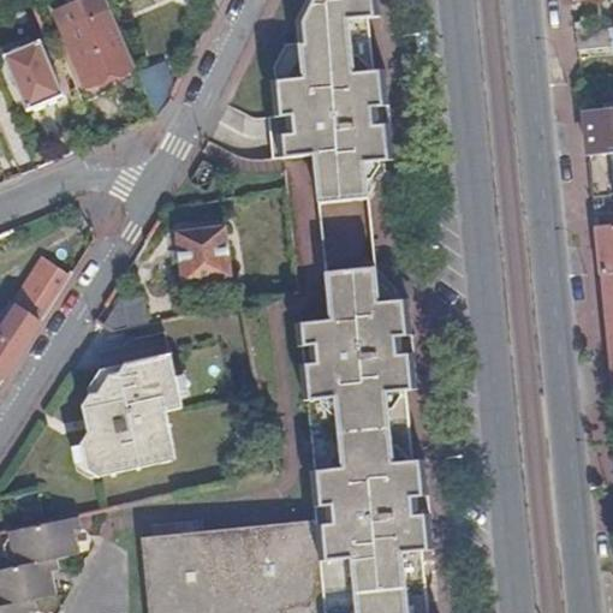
[(87,85),(135,65),(107,0),(82,0),(55,11),(87,85)]
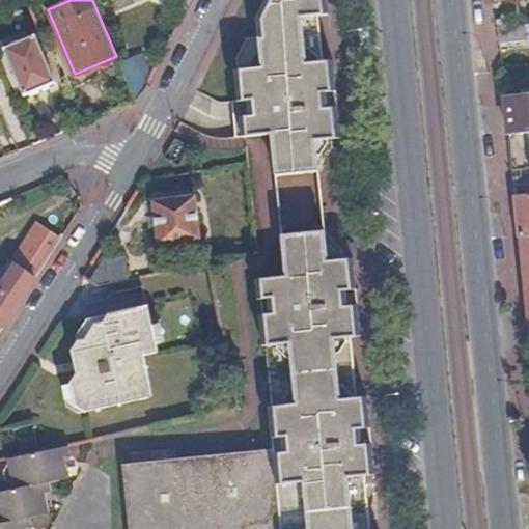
[(321,12),(318,0),(261,0),(254,17),(256,37),(244,39),(234,58),(235,70),(232,71),(234,100),(229,101),(231,118),(233,136),(267,134),(271,173),(313,170),(332,135),(330,106),(335,105),(334,87),(327,88),(326,59),(321,59),(315,14),(321,12)]
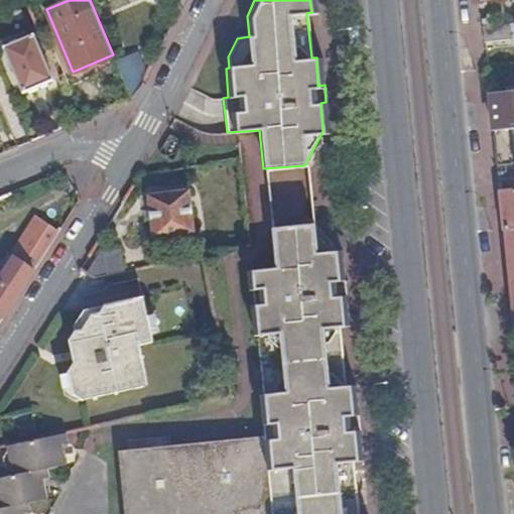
[(483,26),(485,41),(513,38),(512,22),(483,26)]
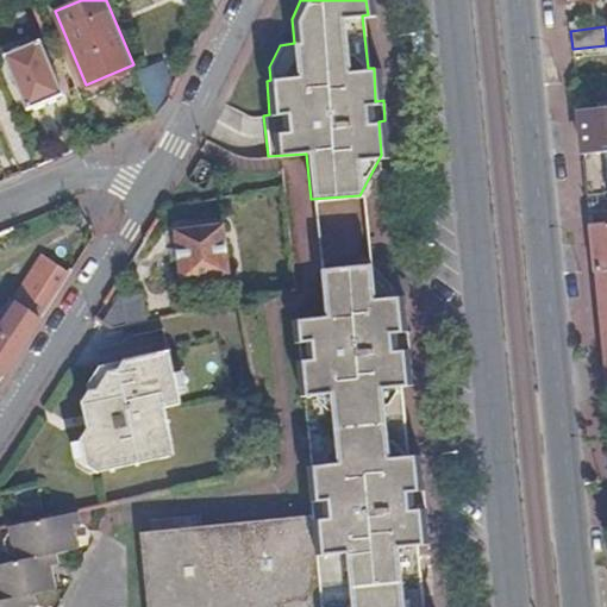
[(27,111),(63,95),(39,41),(5,56),(27,111)]
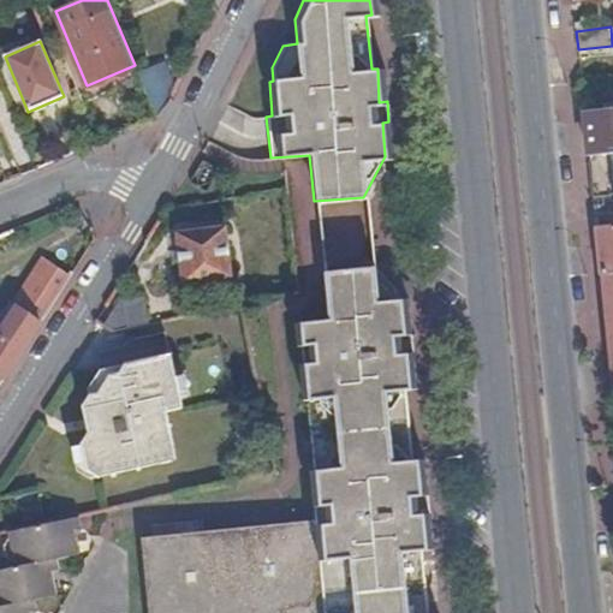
[(156,118),(171,99),(158,66),(138,75),(156,118)]
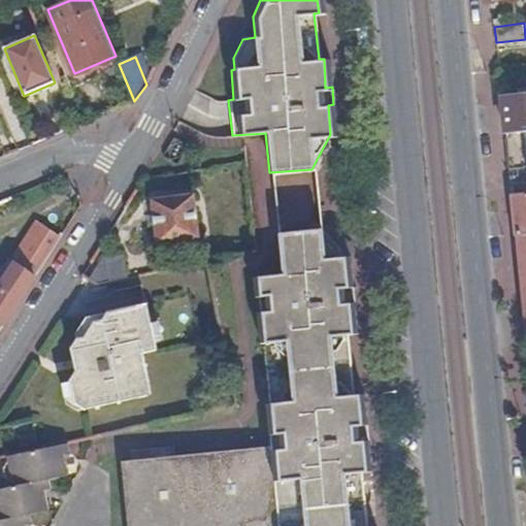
[(502,106),(505,132),(525,129),(525,94),(501,97),(502,106)]
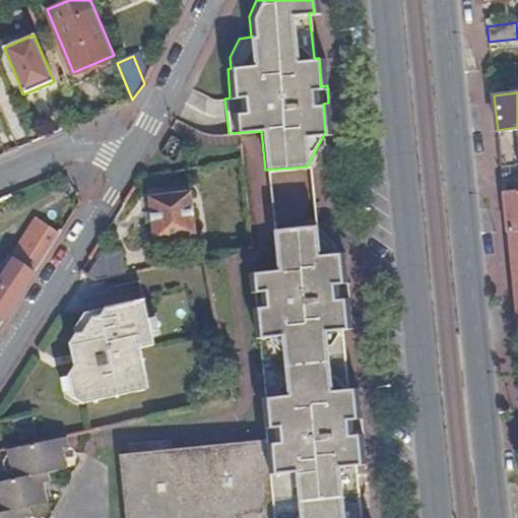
[(500,155),(501,167),(517,165),(517,127),(498,130),(500,155)]
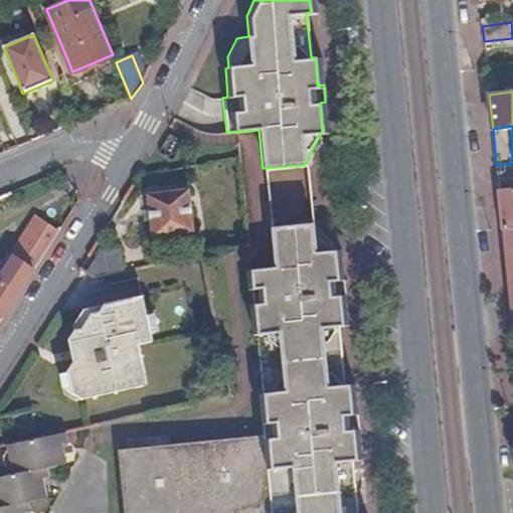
[(154,235),(194,229),(188,190),(149,195),(154,235)]
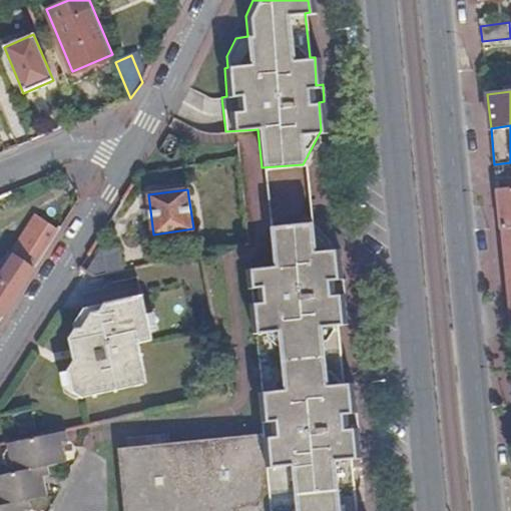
[(498,201),(501,226),(510,225),(510,189),(497,190),(498,201)]
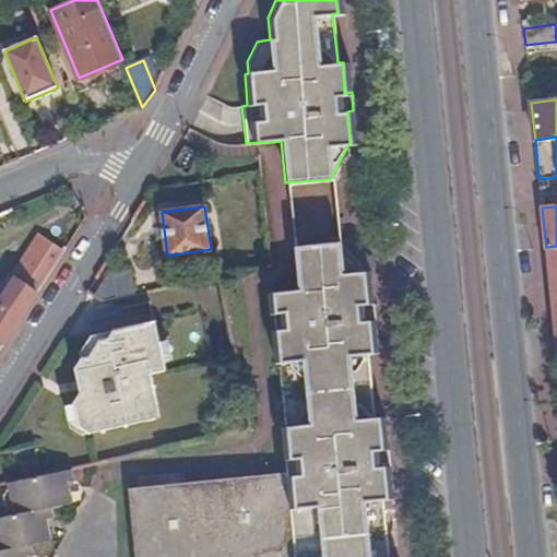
[(0,347),(63,251),(43,238),(0,301),(0,347)]
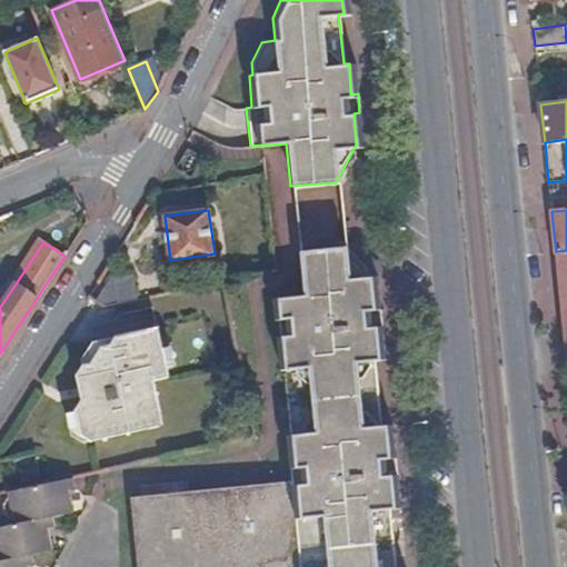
[(288,480),(295,566),(391,566),(389,538),(387,507),(393,507),(389,473),(395,471),(394,456),(387,457),(386,425),(379,426),(372,358),(377,358),(375,326),(380,325),(379,307),(372,308),(370,277),(364,277),(364,266),(344,246),(297,251),(302,296),(271,299),(274,319),(277,319),(279,336),(275,336),(279,369),(282,368),(289,435),(285,435),(288,480)]
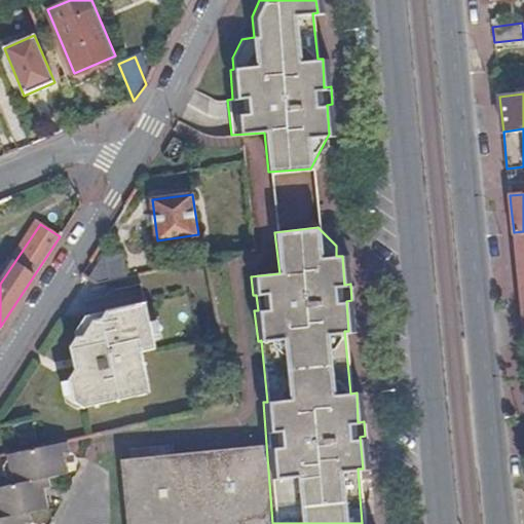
[(523,231),(514,232),(518,276),(523,276),(523,231)]
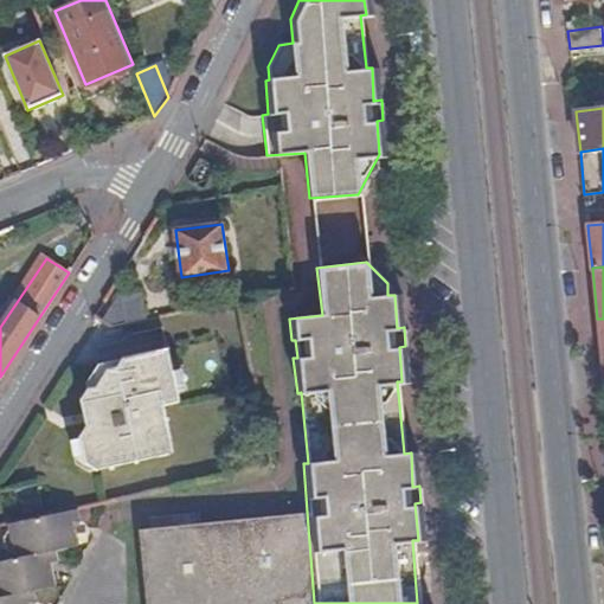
[(111,328),(147,320),(141,294),(116,299),(103,321),(111,328)]
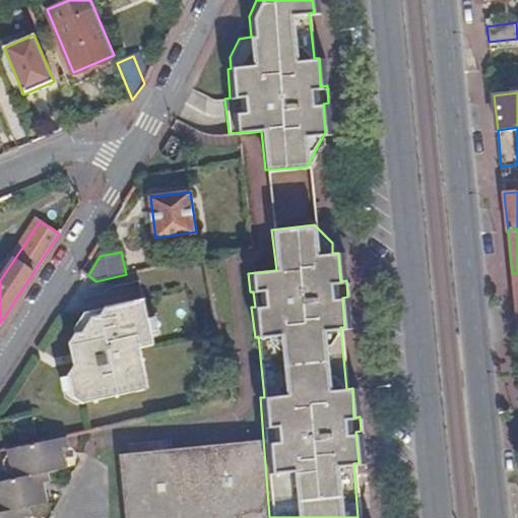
[(84,402),(139,391),(136,379),(145,377),(140,347),(154,344),(145,300),(107,308),(102,316),(93,317),(84,332),(77,333),(71,343),(76,366),(69,374),(74,397),(84,402)]
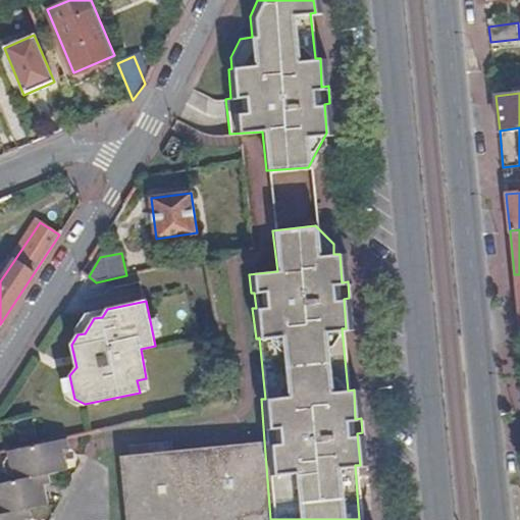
[(18,443),(36,439),(33,425),(21,428),(21,426),(15,428),(18,443)]
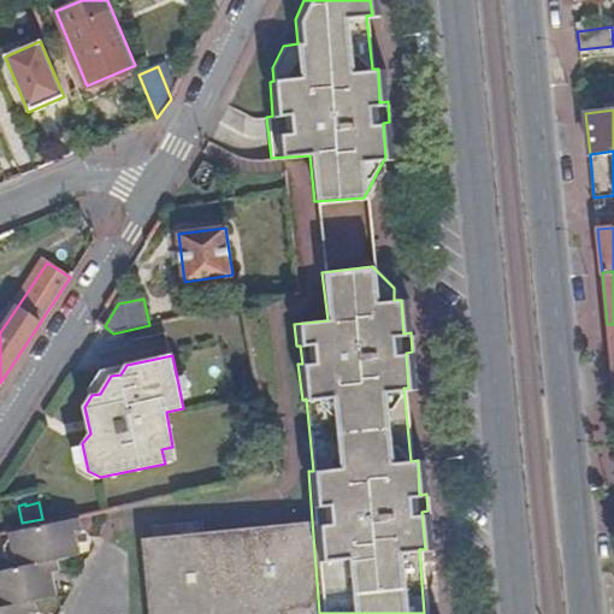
[(16,568),(55,560),(76,555),(71,532),(80,530),(76,517),(9,531),(12,545),(4,549),(6,560),(16,565),(16,568)]
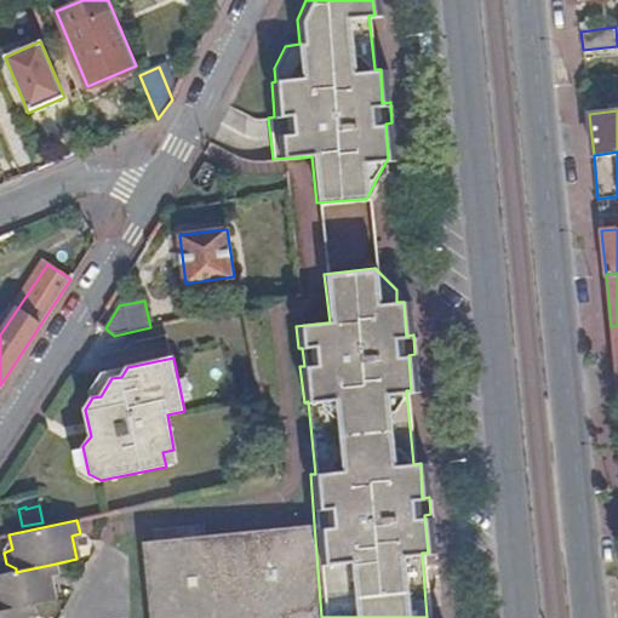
[(148,617),(321,617),(314,524),(141,541),(148,617)]
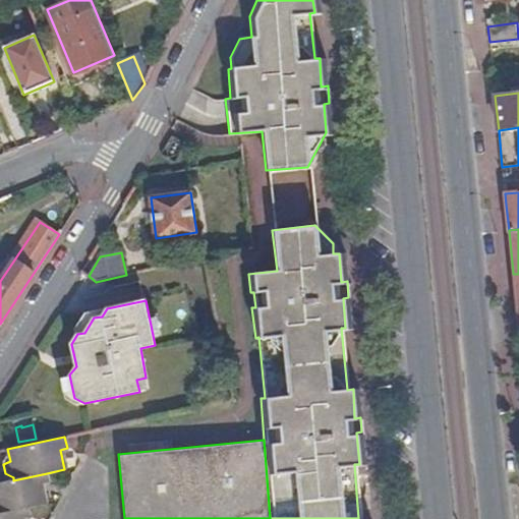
[(47,473),(13,480),(0,483),(0,514),(30,508),(46,504),(42,483),(49,482),(47,473)]
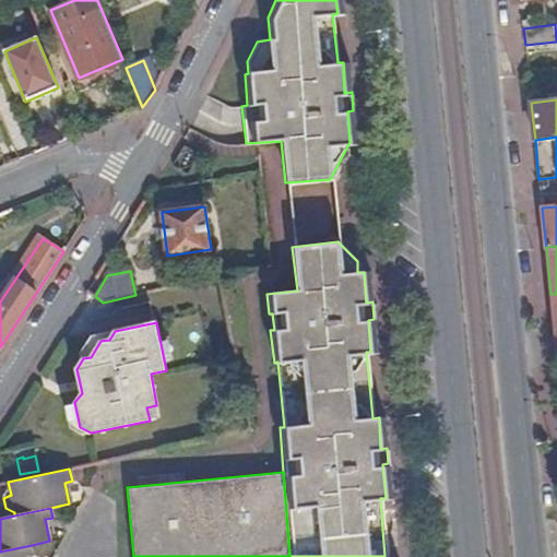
[(32,545),(0,552),(0,556),(26,556),(34,555),(32,545)]
